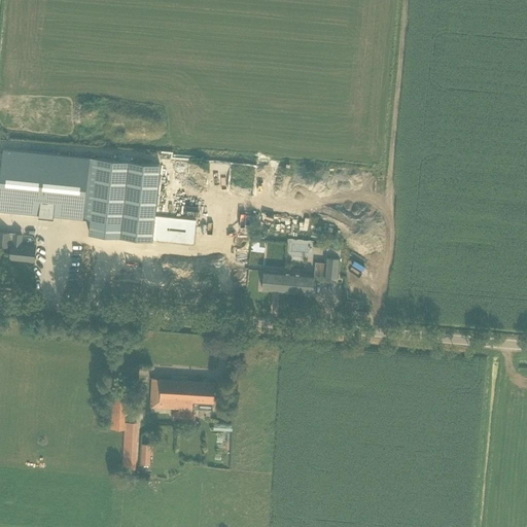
[(83,218),(90,157),(3,148),(0,177),(0,209),(38,214),(38,216),(50,218),(54,218),(54,215),(83,218)]
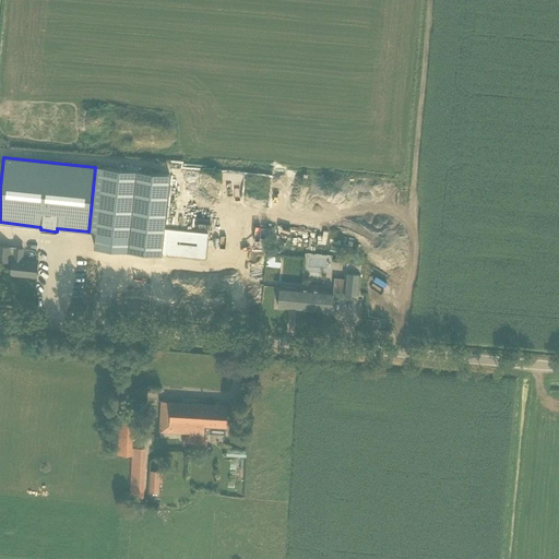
[(169,175),(95,167),(88,232),(96,233),(95,248),(162,256),(169,175)]
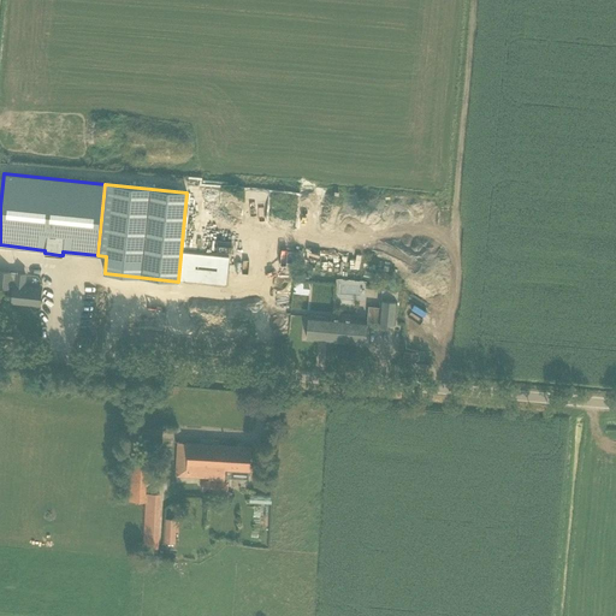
[(0,271),(0,286),(9,288),(9,285),(13,285),(12,302),(40,304),(41,288),(23,286),(24,274),(0,271)]
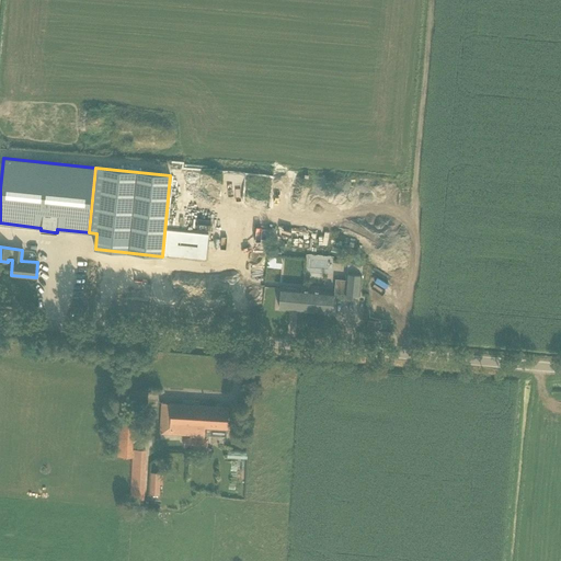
[(306,272),(331,272),(331,254),(306,253),(306,272)]
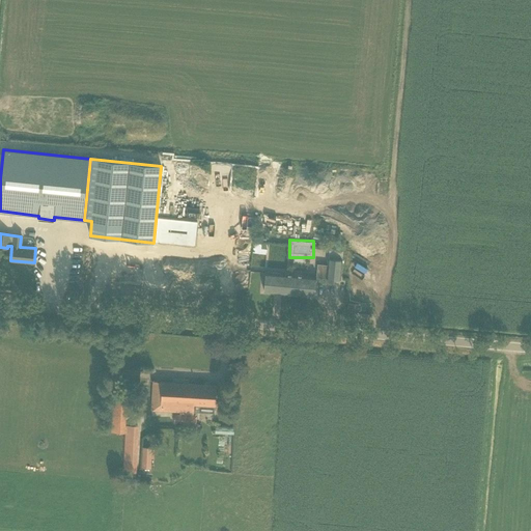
[(327,278),(341,279),(343,259),(328,257),(327,278)]
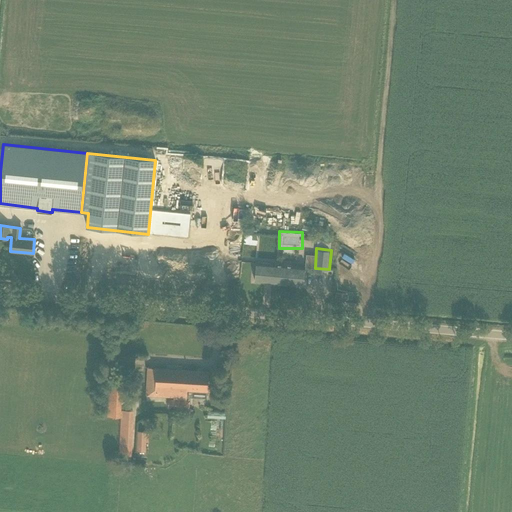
[(217,277),(237,278),(238,261),(227,260),(226,271),(217,271),(217,277)]
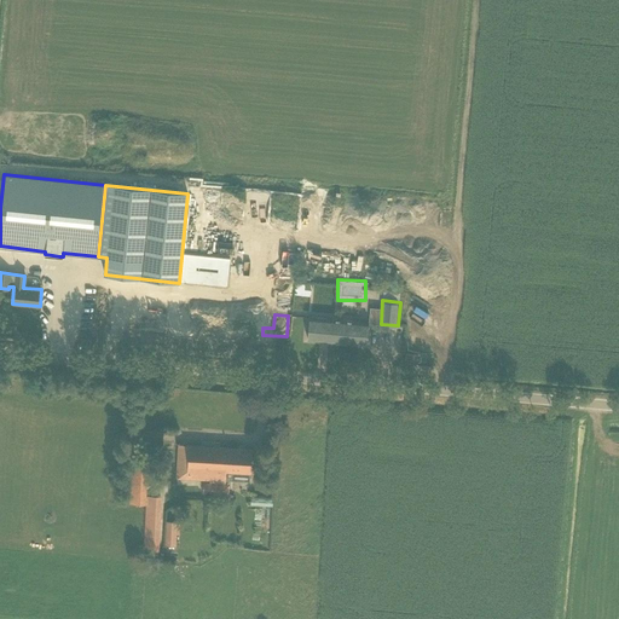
[(366,345),(369,323),(310,318),(307,340),(366,345)]
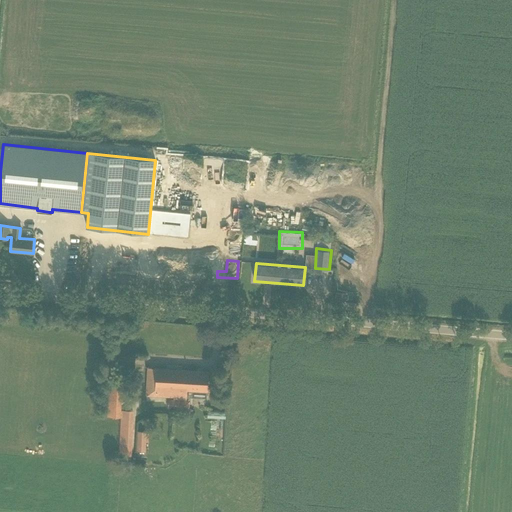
[(209,372),(148,368),(147,378),(146,394),(173,396),(173,399),(168,399),(167,409),(172,409),(171,418),(179,419),(180,409),(190,409),(190,401),(189,401),(190,388),(208,390),(208,381),(209,372)]
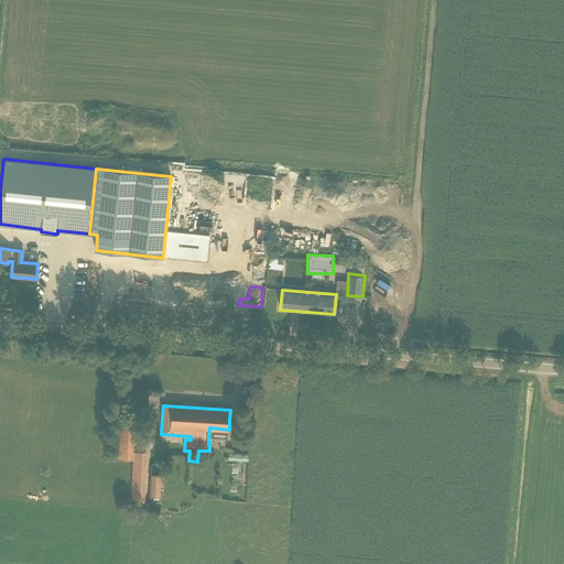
[(134,419),(119,419),(118,461),(132,461),(130,501),(131,501),(131,511),(140,511),(140,502),(144,502),(147,452),(133,452),(134,419)]
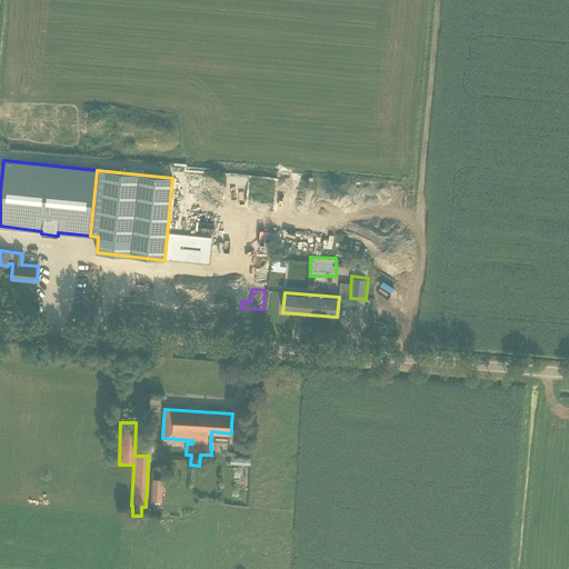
[(152,479),(152,500),(161,501),(162,491),(165,491),(166,479),(152,479)]
